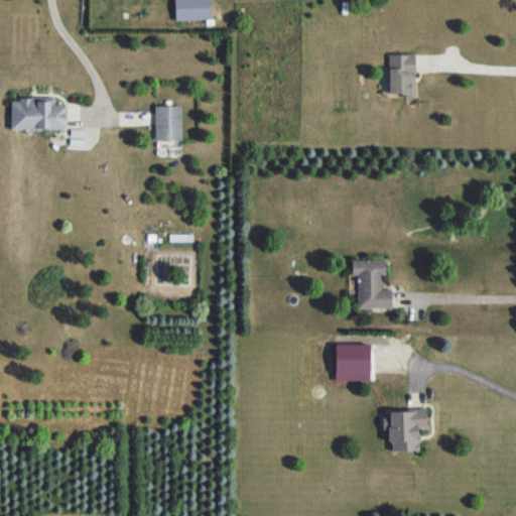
[(173,0),(174,20),(210,19),(209,0),(173,0)]
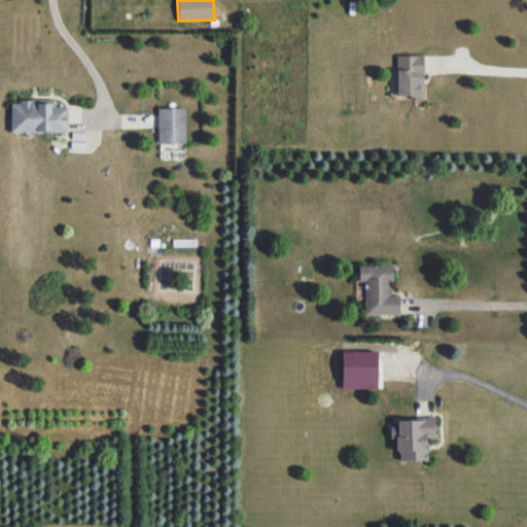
[(396,56),(396,95),(414,95),(415,100),(423,100),(422,55),(396,56)]
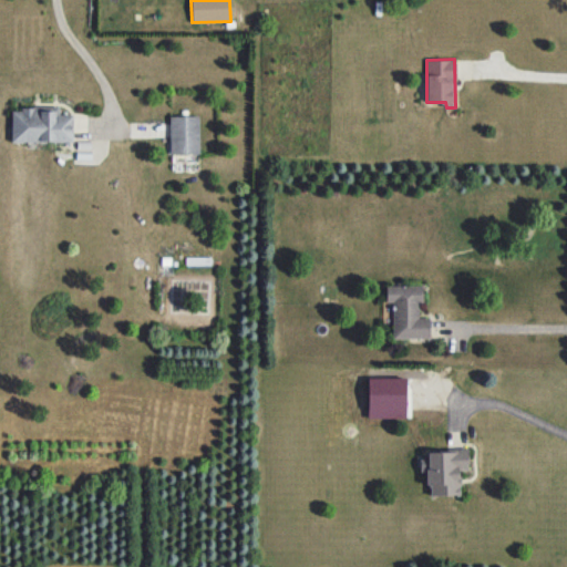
[(11,142),(72,141),(72,114),(59,114),(59,106),(11,107),(11,142)]
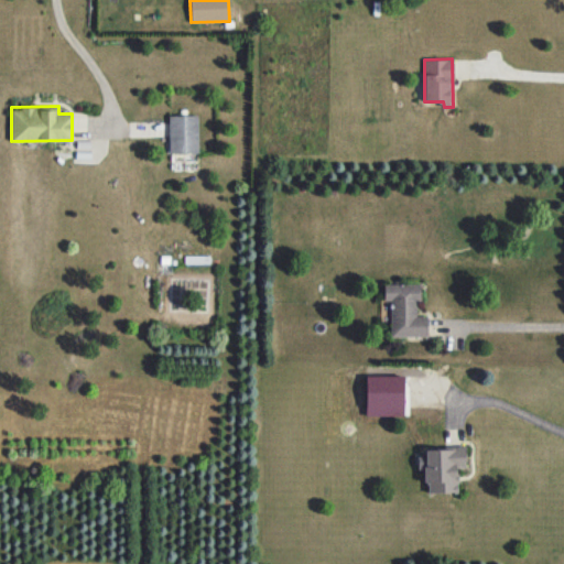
[(170,153),(198,152),(197,115),(167,116),(170,153)]
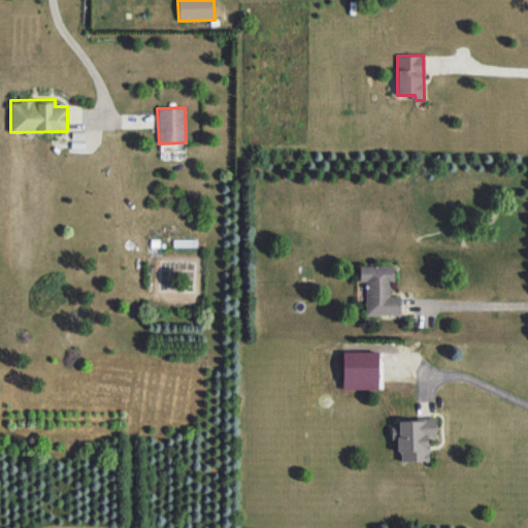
[(365,316),(399,315),(399,295),(389,295),(389,281),(393,281),(393,265),(359,266),(359,281),(364,281),(365,316)]
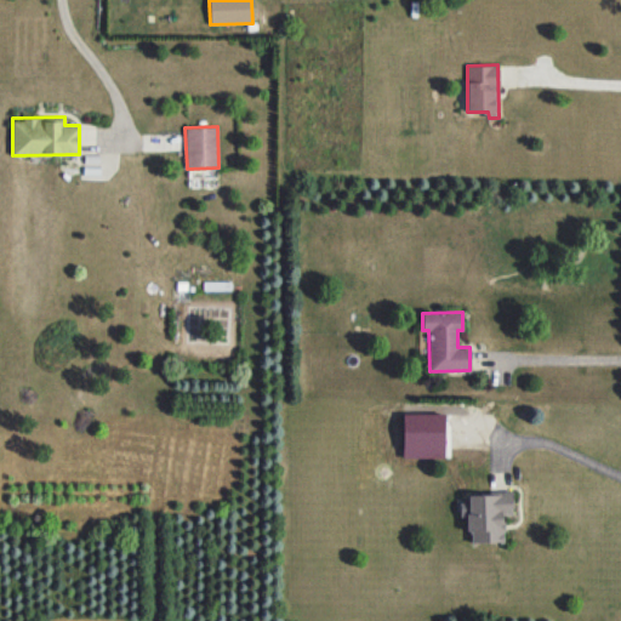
[(512,494),(460,495),(460,516),(468,516),(468,542),(503,542),(502,516),(512,514),(512,494)]
